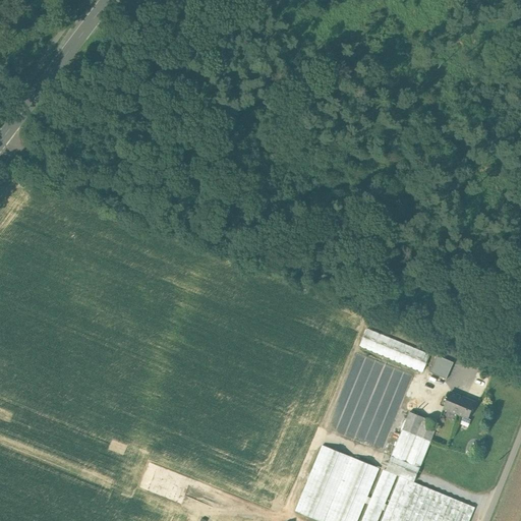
[(430,354),(367,329),(359,346),(422,371),(430,354)]
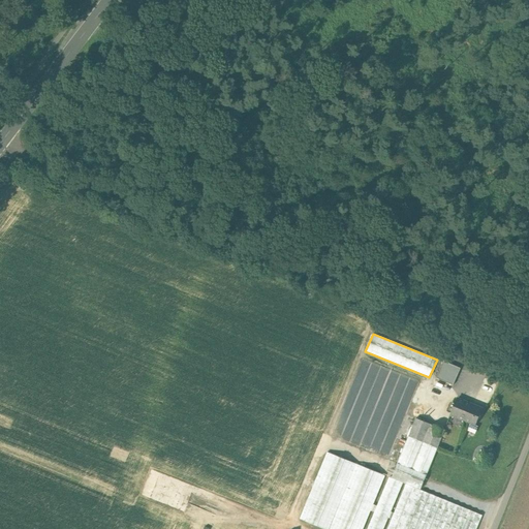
[(456,377),(439,370),(432,387),(447,395),(456,377)]
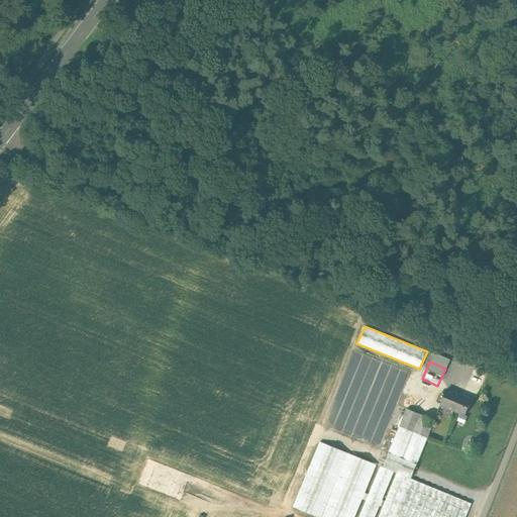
[(471,399),(447,389),(440,406),(464,415),(471,399)]
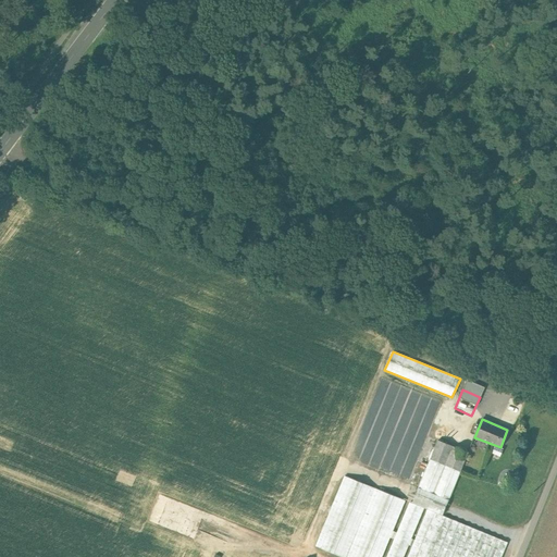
[(360,462),(410,481),(423,444),(397,434),(394,444),(370,435),(360,462)]
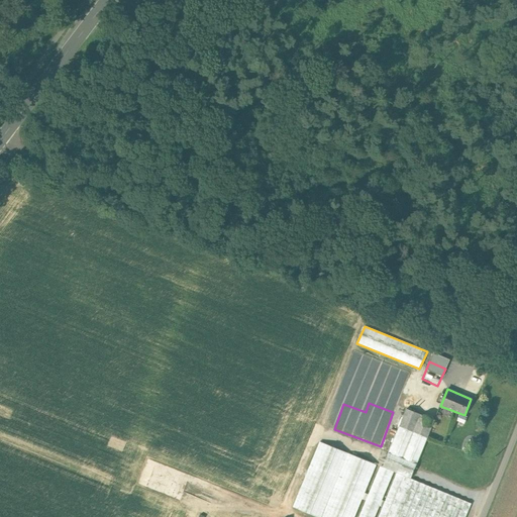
[(406,409),(388,452),(389,452),(383,468),(381,467),(358,516),(375,516),(394,472),(397,473),(378,516),(466,516),(472,504),(411,479),(434,420),(406,409)]
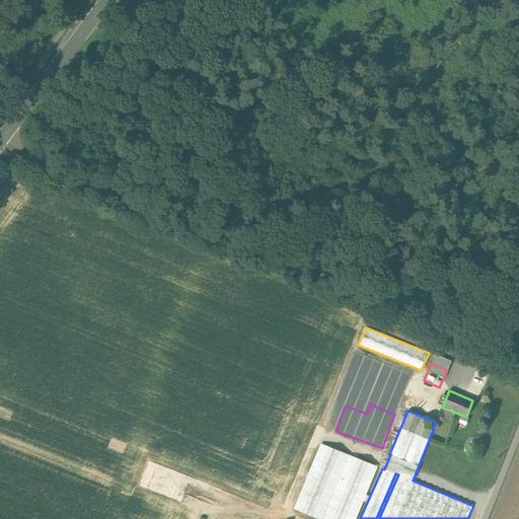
[(356,518),(378,466),(321,443),(294,509),(318,518),(356,518)]
